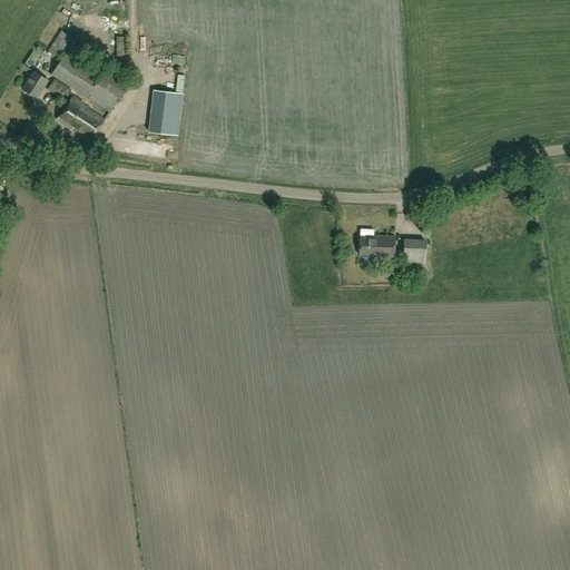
[(82,65),(66,55),(76,39),(61,29),(51,46),(48,51),(61,59),(51,75),(101,107),(100,109),(108,115),(109,111),(129,81),(106,67),(107,66),(89,55),(82,65)]
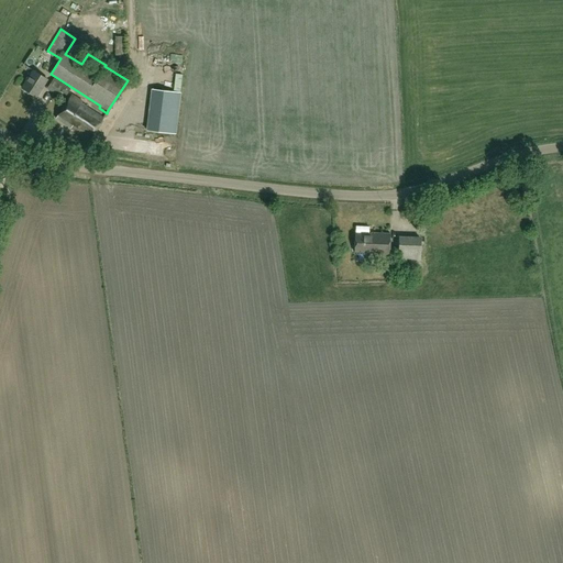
[(36,97),(47,79),(33,70),(22,88),(36,97)]
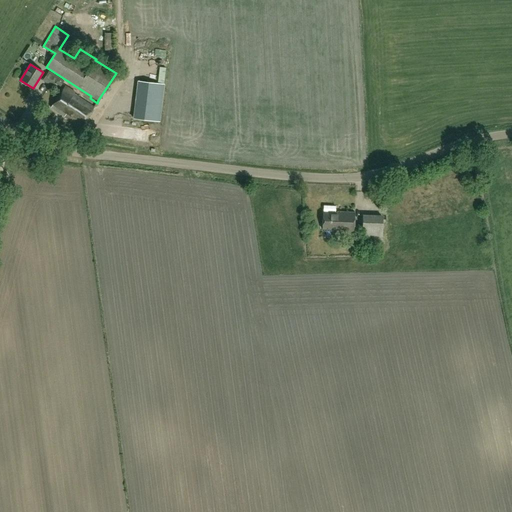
[(60,86),(64,81),(49,71),(42,80),(53,87),(55,83),(60,86)]
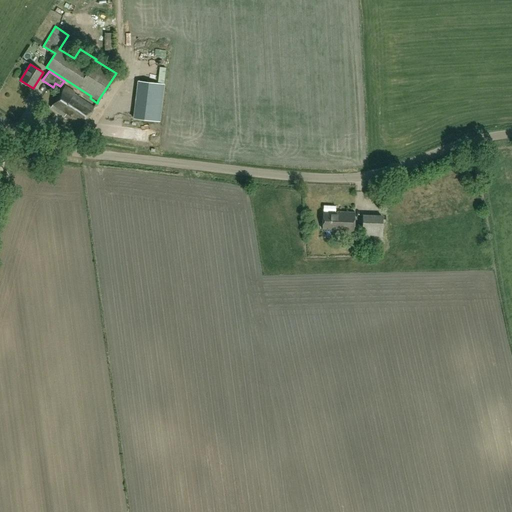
[(164,84),(158,83),(138,81),(134,119),(159,122),(164,84)]
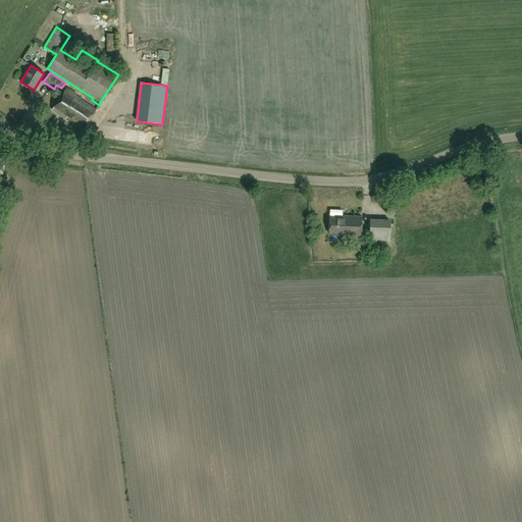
[(83,131),(96,110),(75,96),(76,94),(66,88),(52,110),(83,131)]
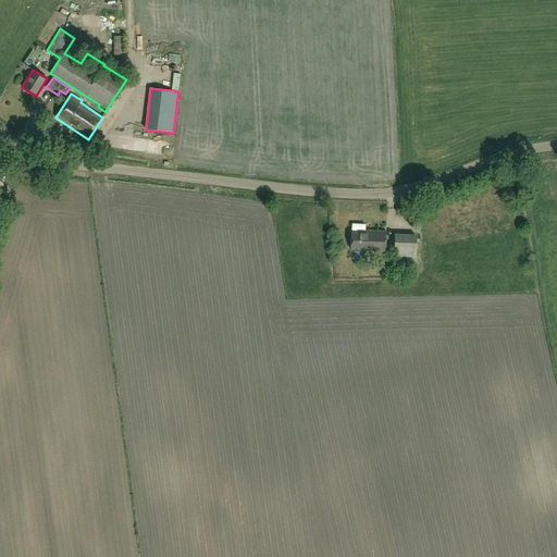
[(126,132),(137,132),(138,116),(127,116),(126,132)]
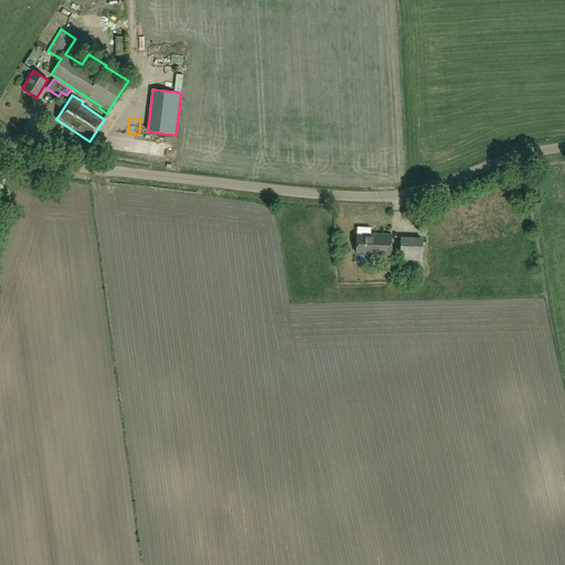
[(391,256),(392,234),(372,234),(372,235),(356,234),(355,253),(371,254),(371,255),(391,256)]
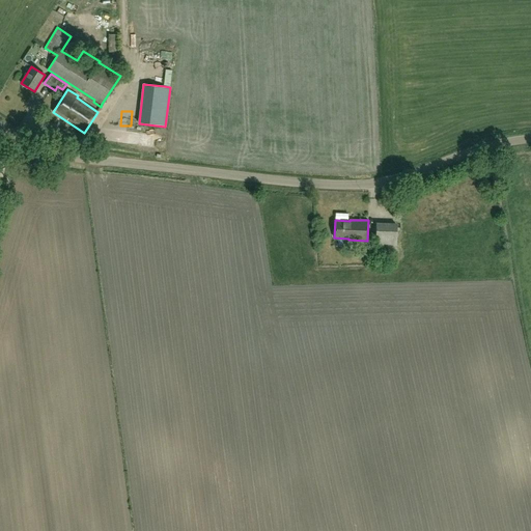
[(395,255),(396,223),(375,222),(374,253),(395,255)]
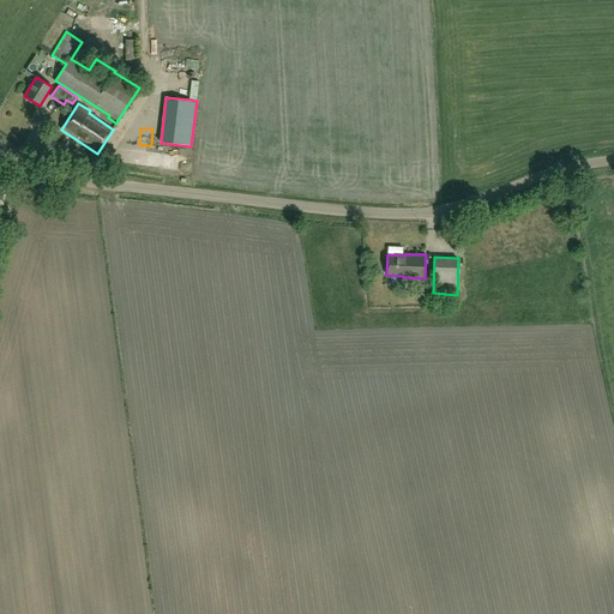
All buildings are outlined.
